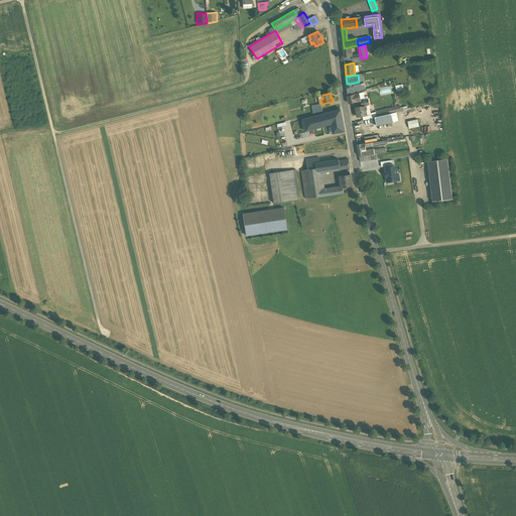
[(359,94),(348,97),(349,104),(361,101),(359,94)]
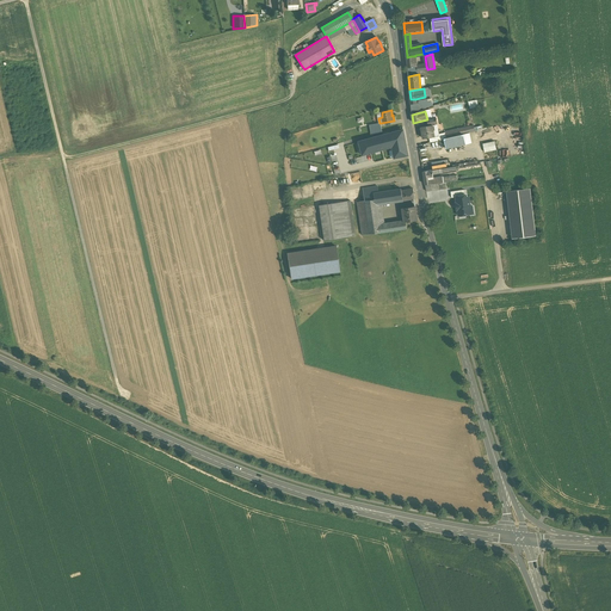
[(380,123),(369,125),(371,135),(382,133),(381,123),(380,123)]
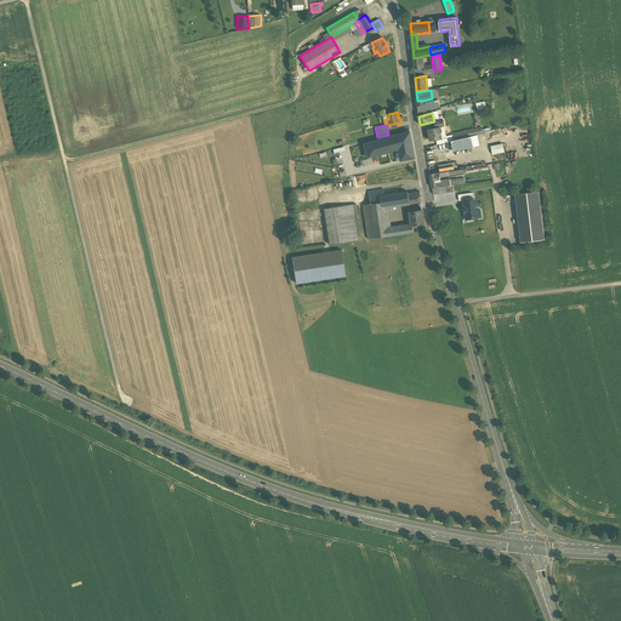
[(437,127),(428,130),(431,141),(436,141),(442,140),(442,137),(439,127),(437,127)]
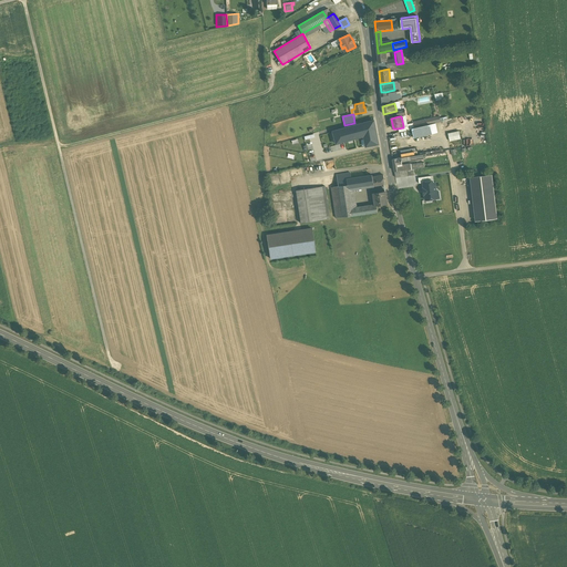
[(435,117),(413,123),(414,127),(421,126),(436,123),(435,117)]
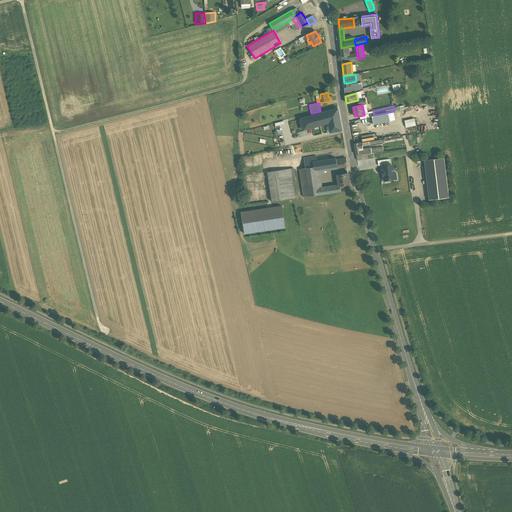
[(338,109),(301,119),(304,130),(329,124),(331,132),(341,130),(338,109)]
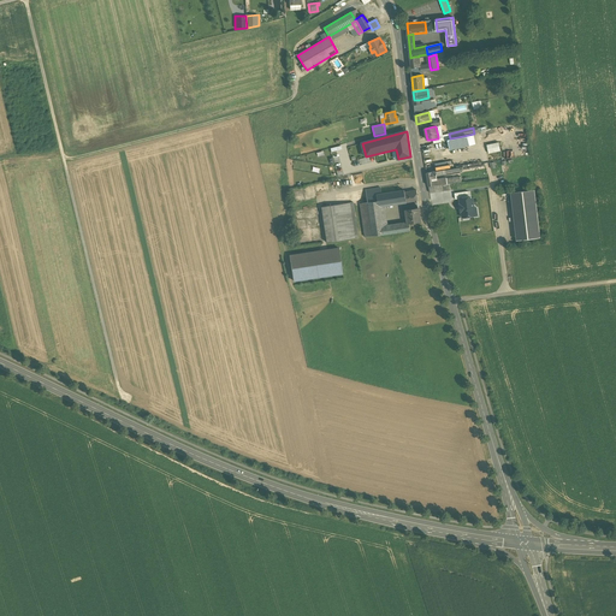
[(467,136),(448,140),(450,150),(469,146),(467,136)]
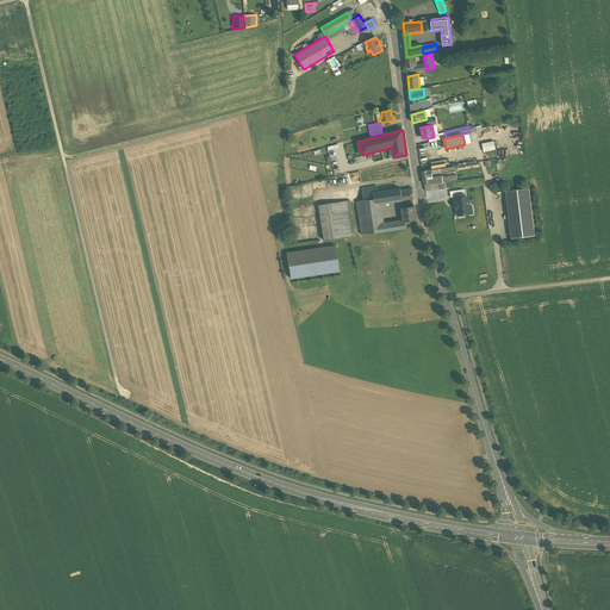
[(485,151),(497,150),(496,141),(484,143),(485,151)]
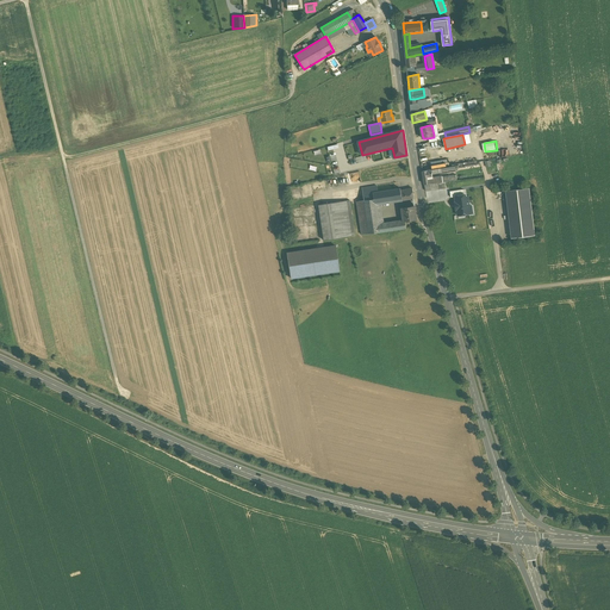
[(441,168),(422,172),(424,185),(434,184),(439,184),(443,182),(442,178),(442,176),(433,179),(433,175),(439,173),(439,174),(442,174),(441,168)]
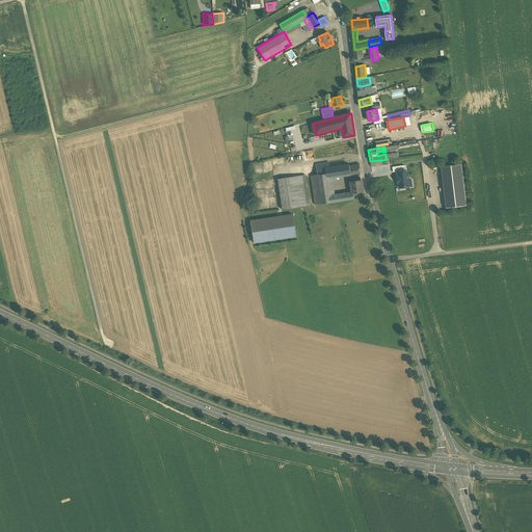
[(324,163),(316,164),(317,175),(325,174),(325,168),(324,163)]
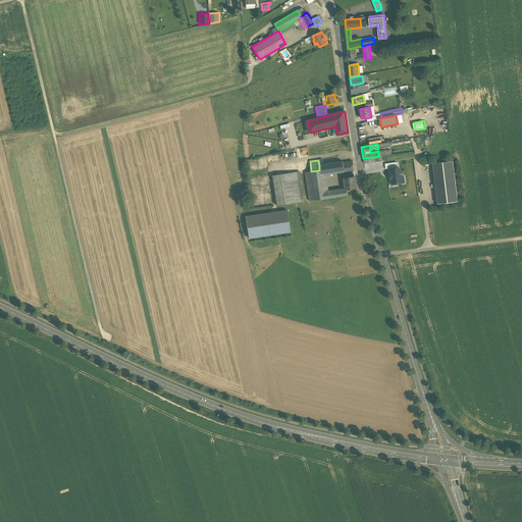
[(323,164),(319,165),(319,170),(320,172),(324,171),(324,173),(354,169),(354,164),(353,164),(353,161),(343,163),(343,161),(323,164)]
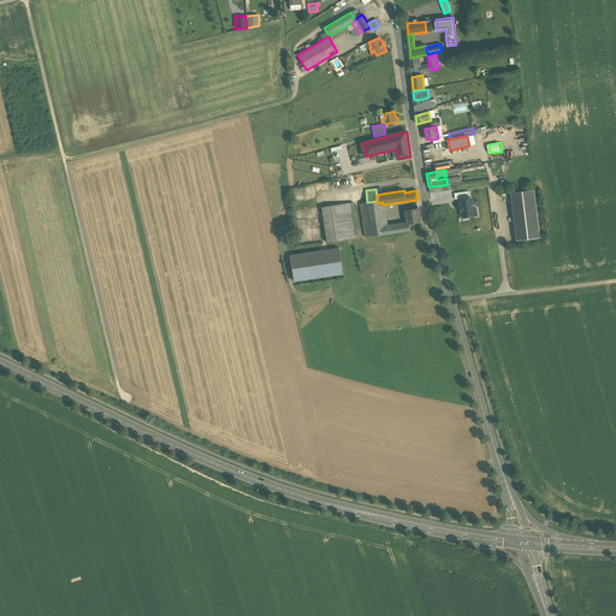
[(534,190),(510,193),(516,241),(540,238),(534,190)]
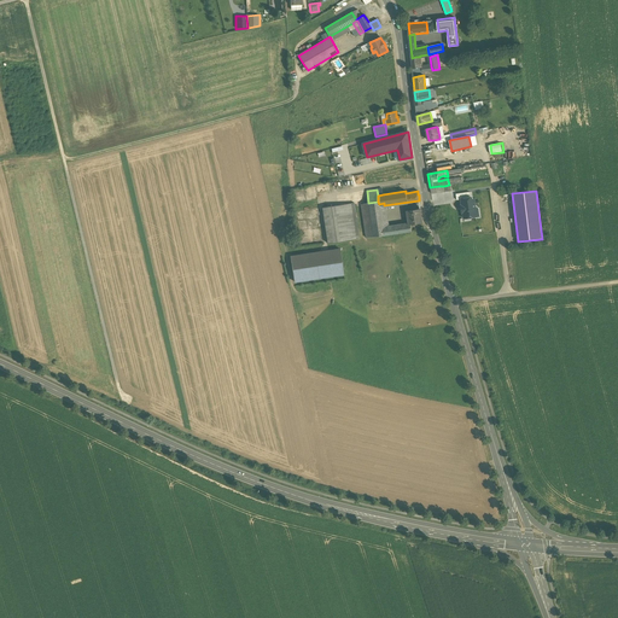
[(471,198),(461,199),(461,200),(461,205),(462,214),(462,213),(464,219),(470,217),(470,216),(476,215),(474,209),(476,208),(474,202),(472,202),(471,198)]
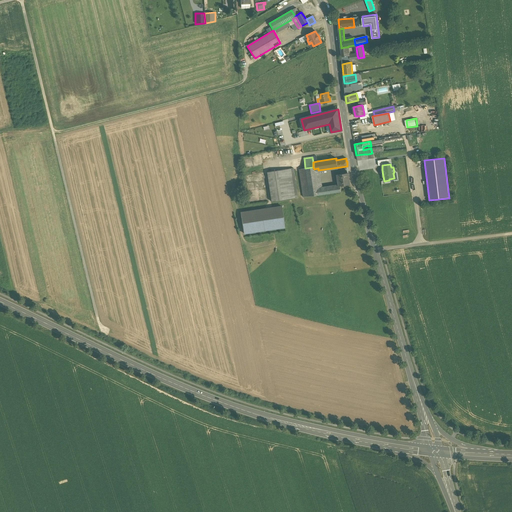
[(314,169),(313,167),(305,168),(309,196),(317,195),(317,189),(321,188),(318,170),(318,168),(314,169)]
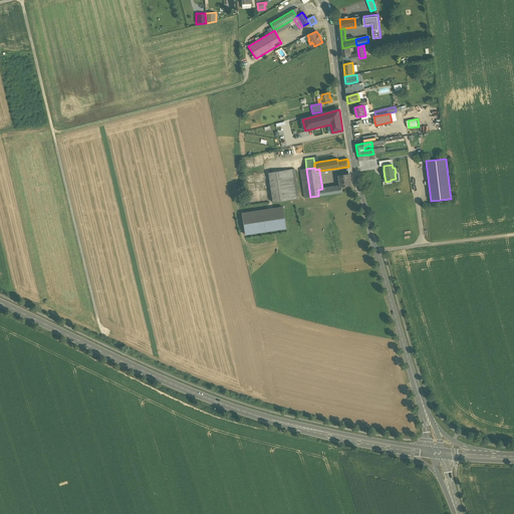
[(292,169),(268,173),(273,203),(296,199),(292,169)]
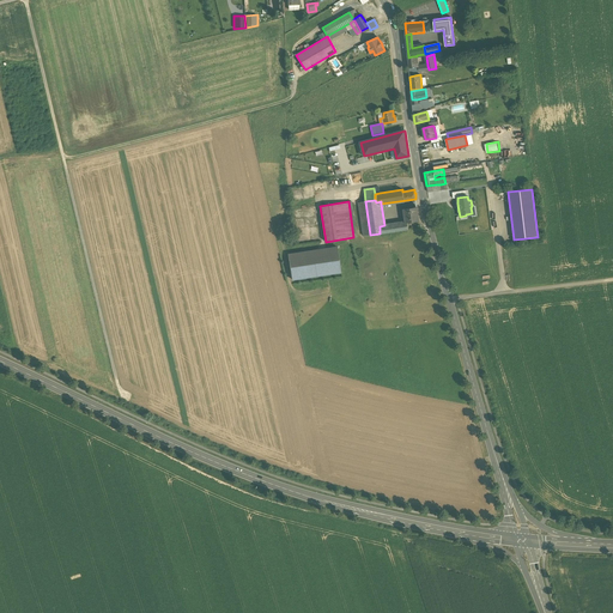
[(365,201),(358,202),(363,236),(370,235),(365,201)]
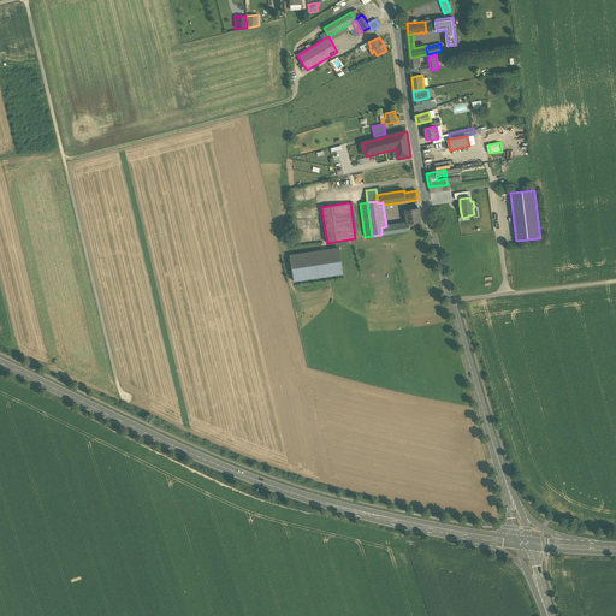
[(419,208),(407,209),(409,224),(421,221),(419,208)]
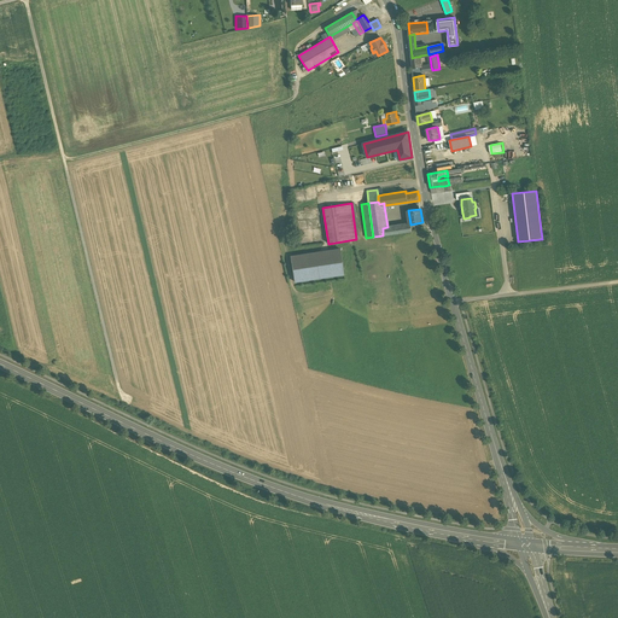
[(388,227),(383,228),(383,235),(412,231),(410,225),(388,227)]
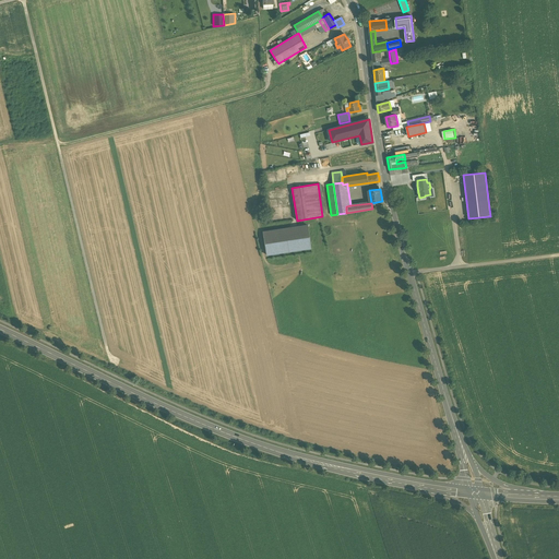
[(308,225),(263,232),(266,256),(311,249),(308,225)]
